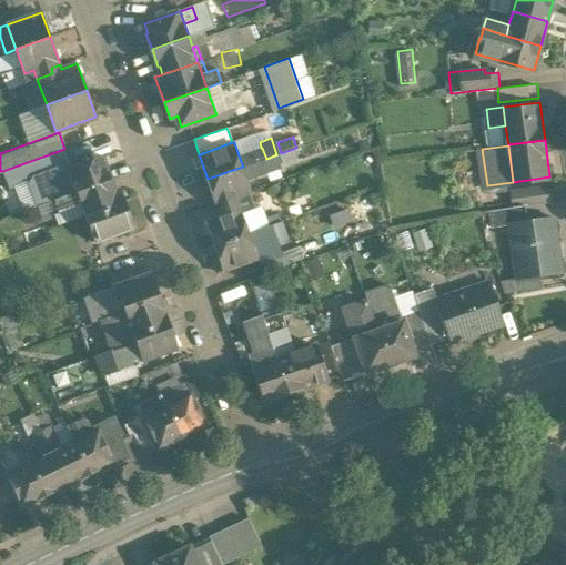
[(261,148),(239,155),(243,167),(266,159),(262,148),(261,148)]
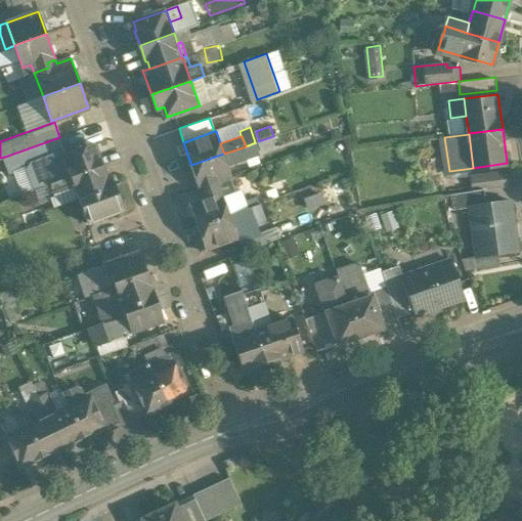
[(59,137),(5,157),(11,173),(29,166),(32,161),(63,148),(59,137)]
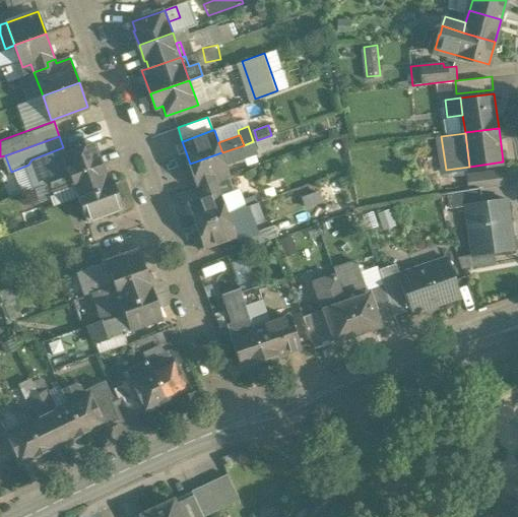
[(253,141),(244,145),(247,155),(256,152),(253,142),(253,141)]
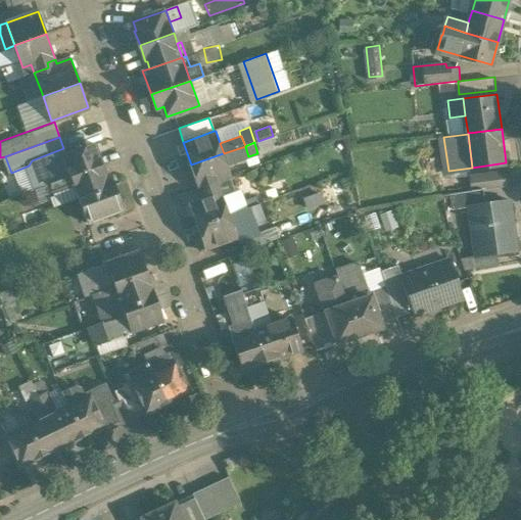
[(65,153),(63,154),(72,176),(102,164),(94,143),(65,153)]
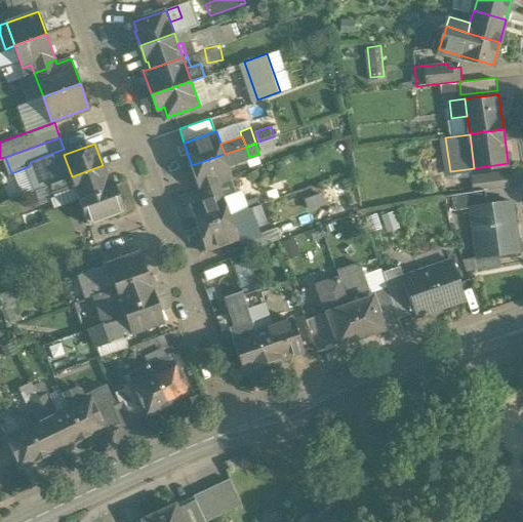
[(225,154),(224,154),(228,164),(249,157),(246,147),(225,154)]
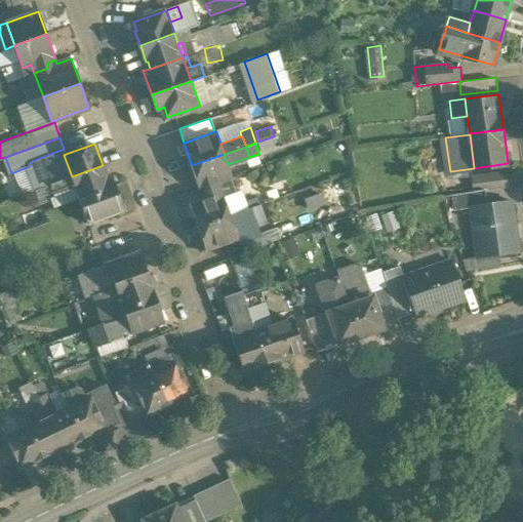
[(64,149),(32,161),(29,166),(34,181),(39,178),(43,187),(51,184),(72,176),(64,155),(66,154),(64,149)]
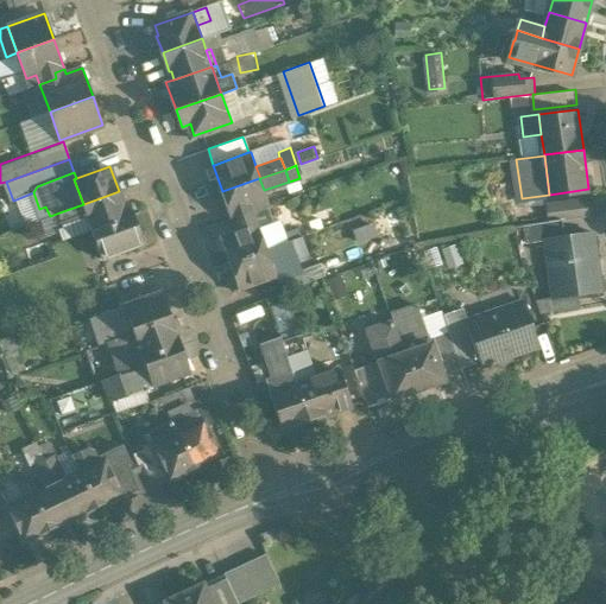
[(259,178),(222,191),(232,217),(253,209),(253,210),(266,205),(269,204),(264,190),(259,178)]
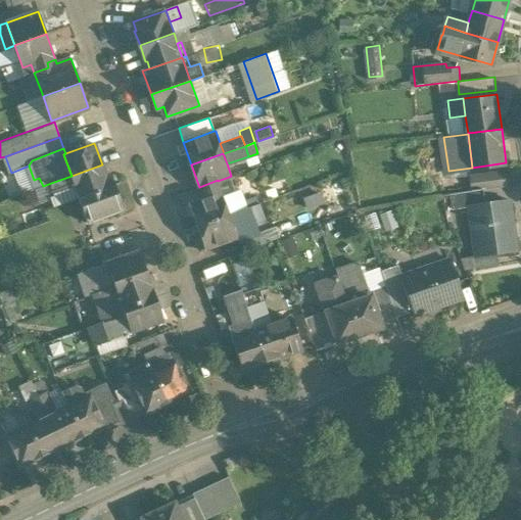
[(102,164),(72,176),(75,185),(79,197),(115,184),(111,174),(106,176),(102,164)]
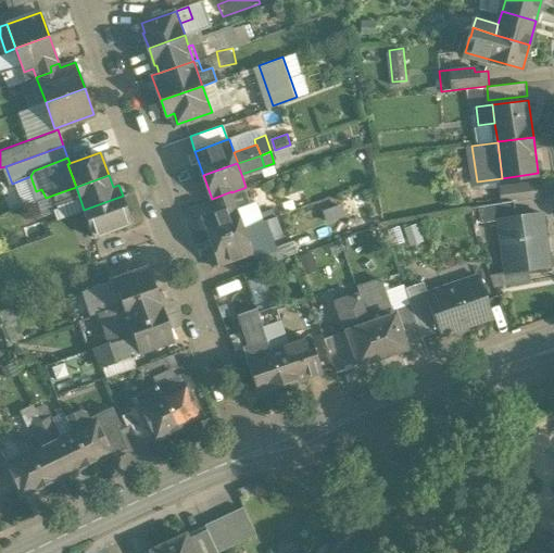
[(539,179),(515,184),(518,199),(541,196),(539,179)]
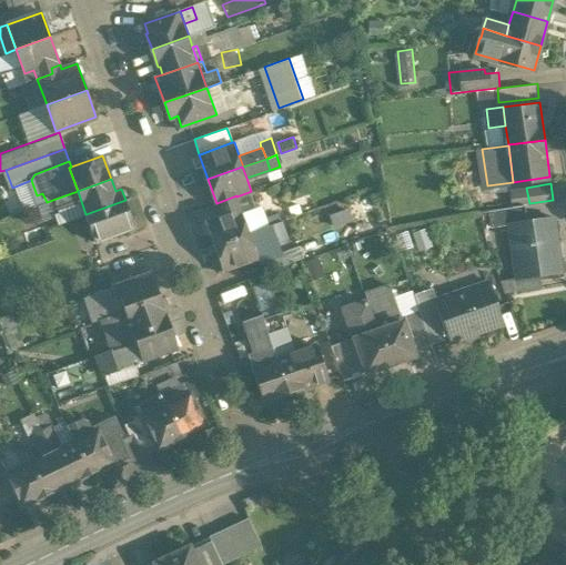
[(526,188),(514,189),(516,207),(529,204),(529,203),(526,188)]
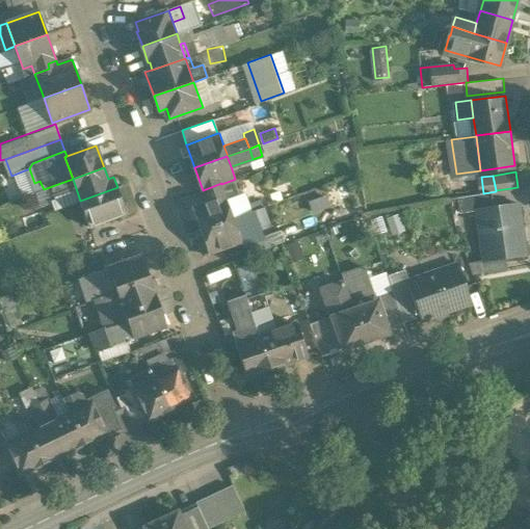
[(73,179),(52,186),(55,195),(76,188),(73,179)]
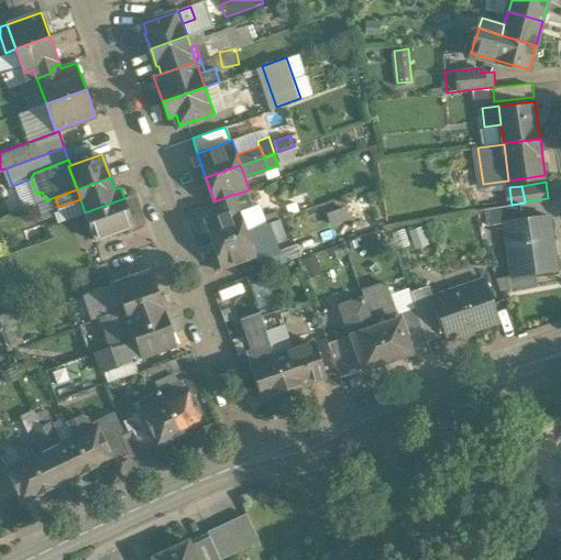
[(255,218),(246,190),(234,195),(244,222),(255,218)]
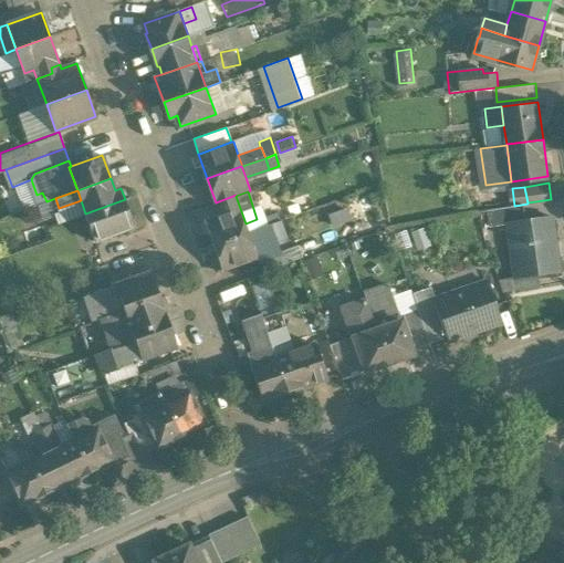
[(236,195),(216,202),(221,216),(206,220),(215,244),(249,232),(249,231),(248,231),(246,223),(236,196),(236,195)]
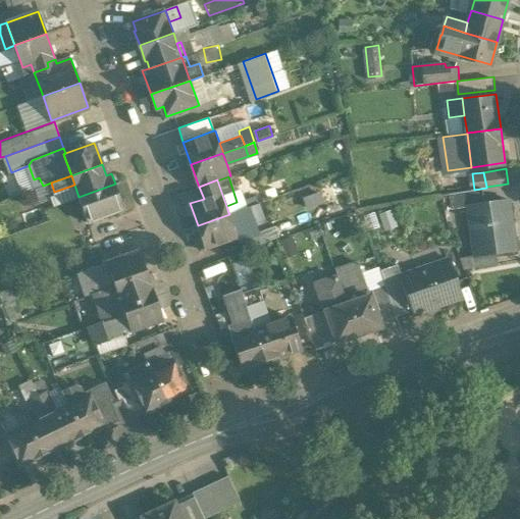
[(115,184),(79,197),(88,221),(123,208),(115,184)]
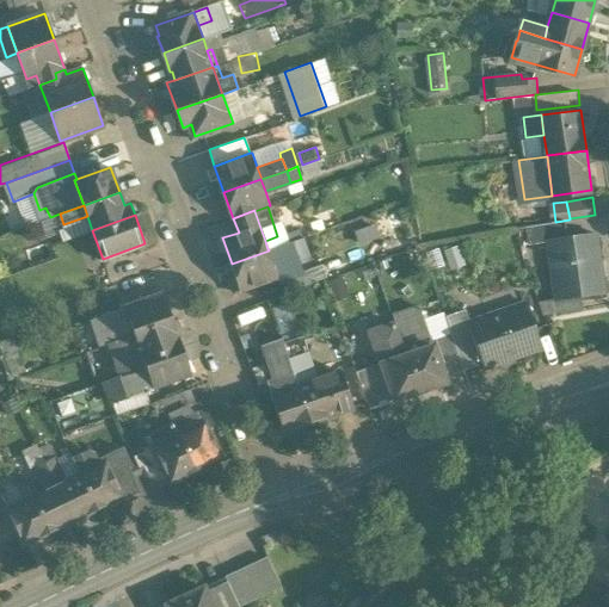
[(597,231),(555,237),(564,297),(594,292),(606,291),(597,231)]
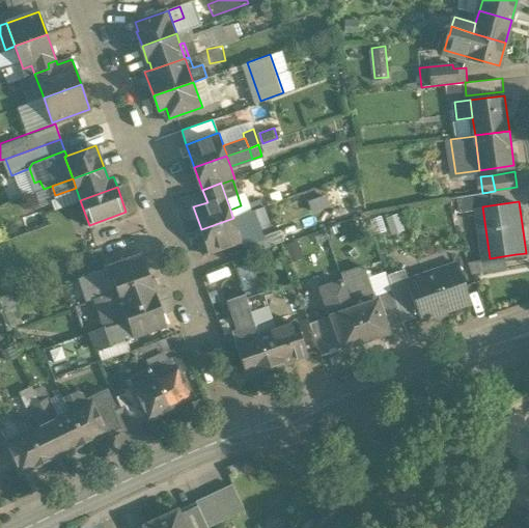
[(241,205),(230,210),(232,217),(233,217),(251,210),(249,202),(241,205)]
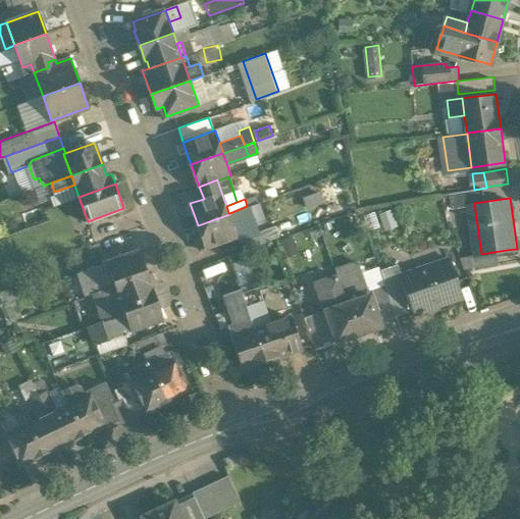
[(260,202),(251,205),(256,221),(265,218),(260,202)]
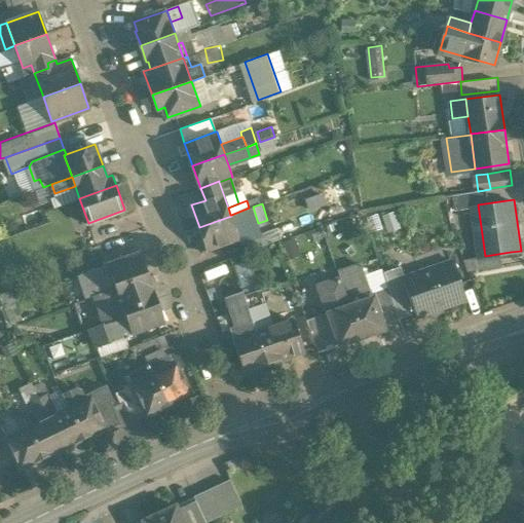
[(249,208),(231,215),(231,216),(237,234),(259,227),(258,223),(253,207),(249,208)]
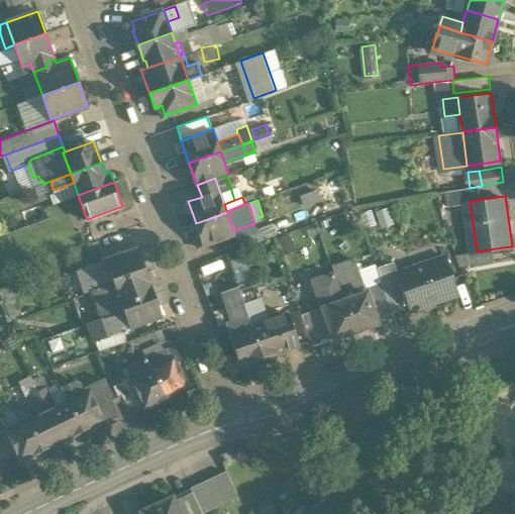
[(227,212),(196,223),(204,245),(235,234),(233,230),(227,212)]
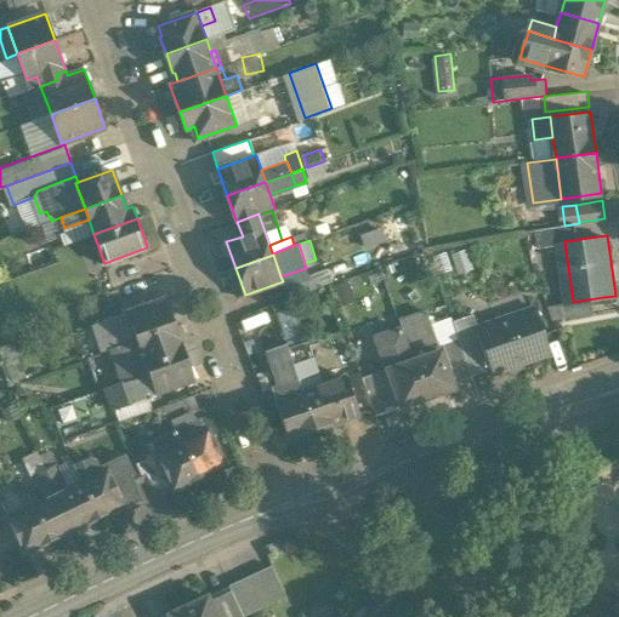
[(329,267),(290,281),(295,295),(334,280),(329,267)]
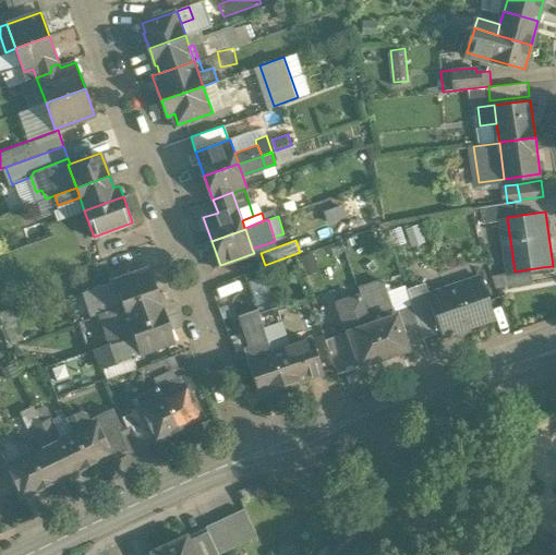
[(148,267),(86,290),(95,315),(100,313),(123,305),(157,292),(148,267)]
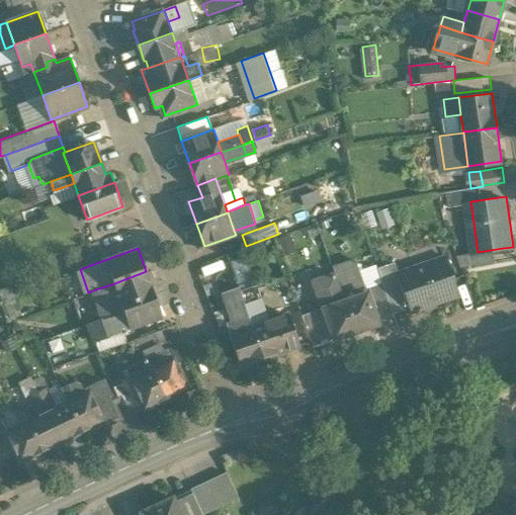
[(506,265),(503,248),(478,252),(458,254),(464,271),(506,265)]
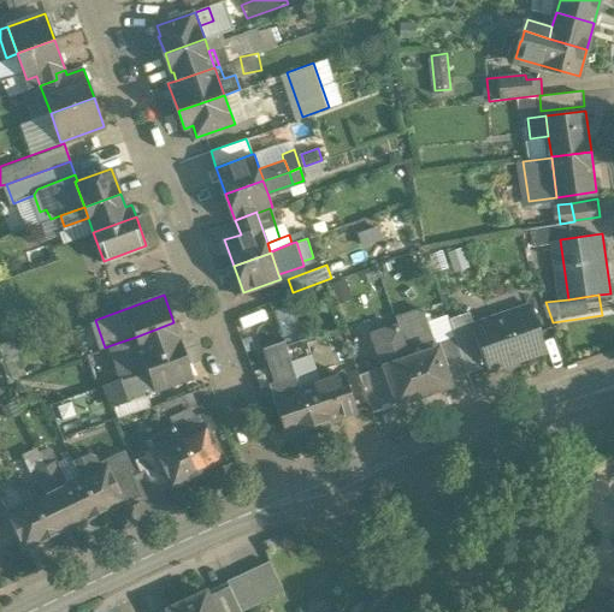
[(531,308),(477,327),(474,321),(473,321),(472,322),(486,366),(488,370),(548,350),(531,302),(529,303),(531,308)]
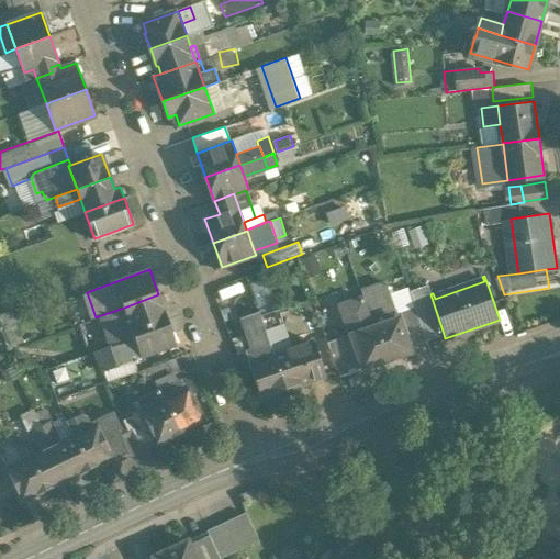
[(387,281),(361,290),(364,297),(374,326),(399,317),(395,308),(387,281)]
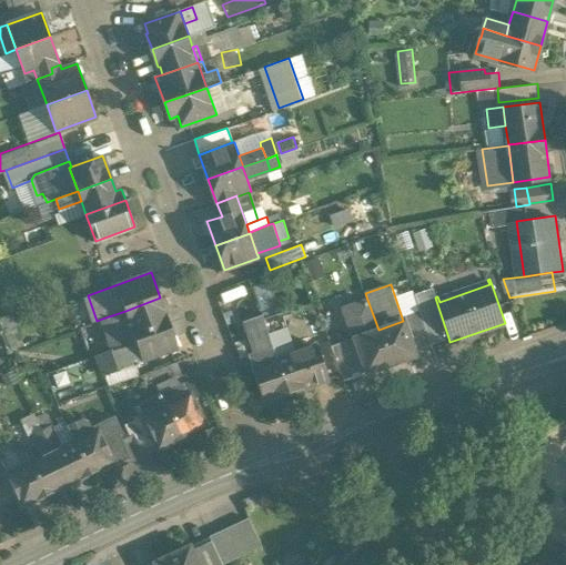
[(436,296),(432,285),(414,292),(420,309),(420,310),(432,343),(448,338),(435,298),(436,296)]
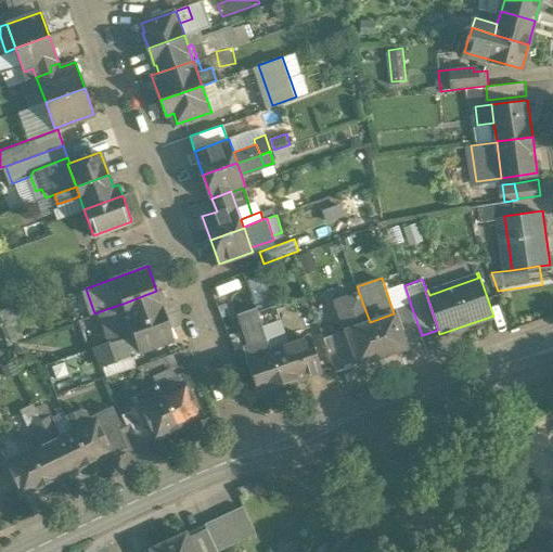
[(156,291),(123,304),(130,326),(165,315),(156,291)]
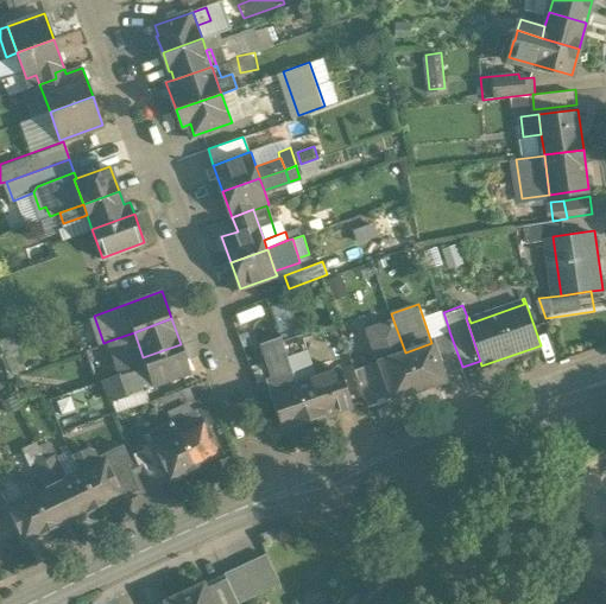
[(393,320),(368,329),(380,361),(405,353),(393,320)]
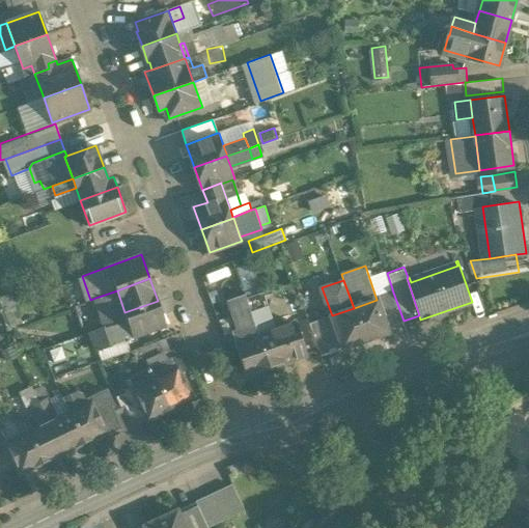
[(392,288),(379,295),(390,325),(404,321),(392,289),(392,288)]
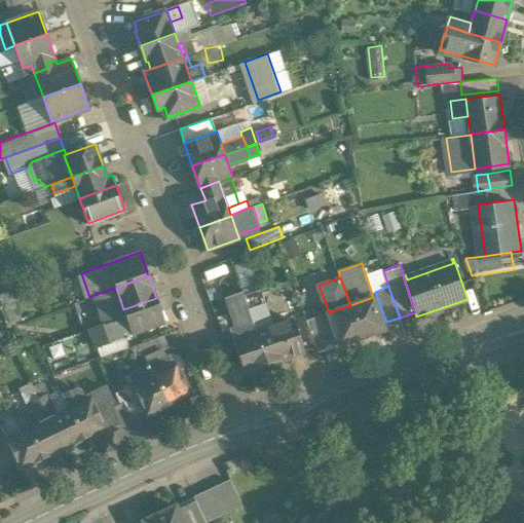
[(116,288),(95,295),(104,323),(115,320),(125,315),(123,309),(116,288)]
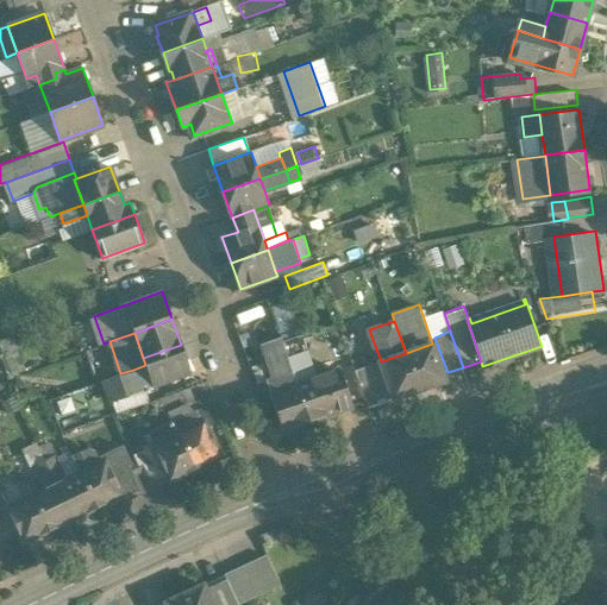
[(14,336),(0,342),(0,347),(12,376),(29,370),(14,336)]
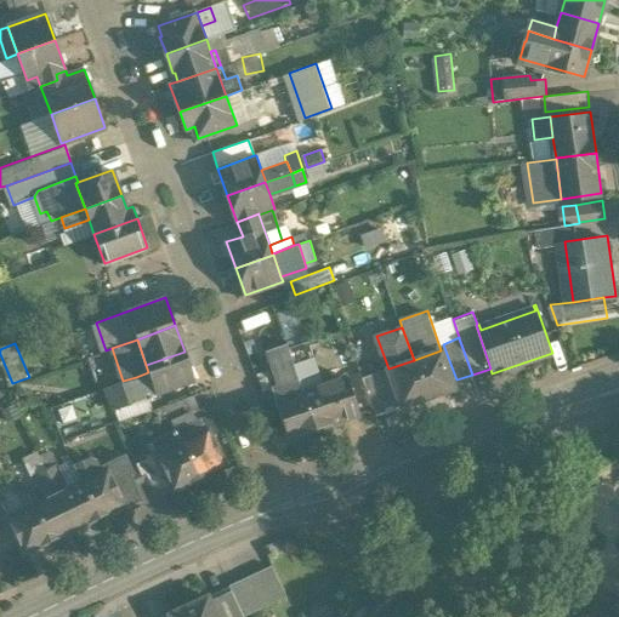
[(268,352),(280,387),(300,381),(288,344),(268,352)]
